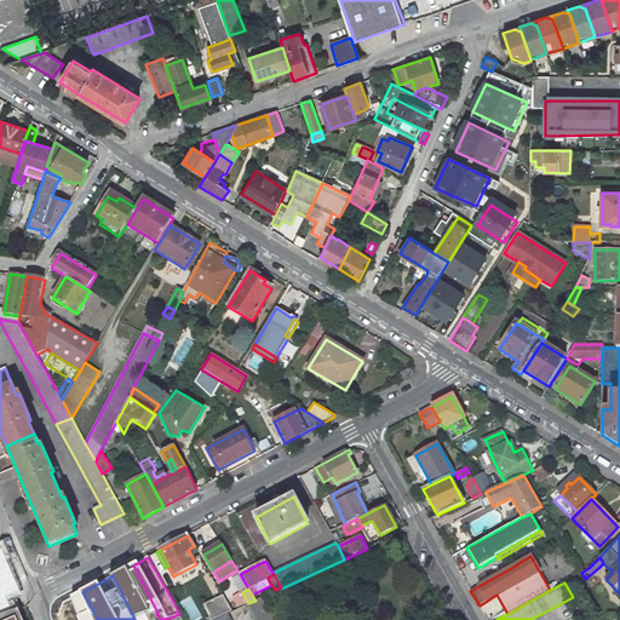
[(222,595),(202,603),(210,619),(229,612),(222,595)]
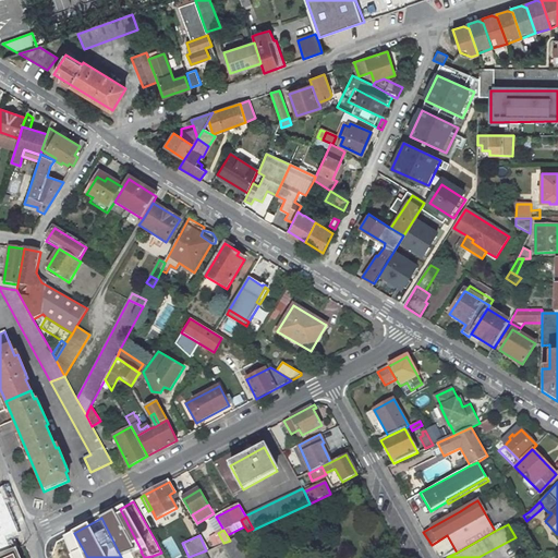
[(247,557),(238,536),(230,541),(223,543),(230,557),(247,557)]
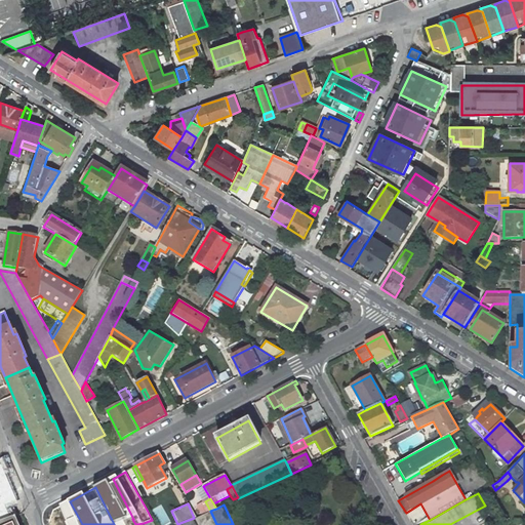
[(18,524),(15,516),(0,521),(0,524),(18,524)]
